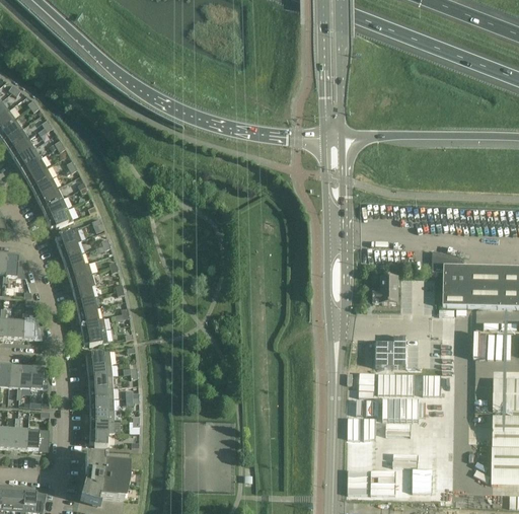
[(8,108),(0,114),(0,128),(15,118),(8,108)]
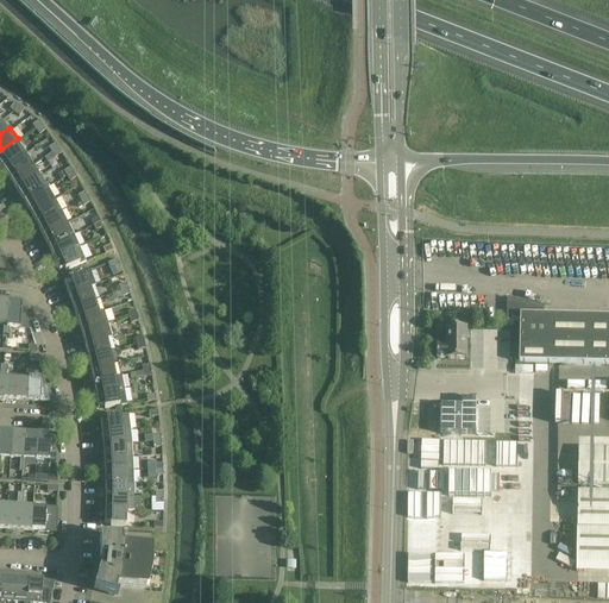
[(0,161),(2,165),(25,149),(18,138),(0,150),(0,161)]
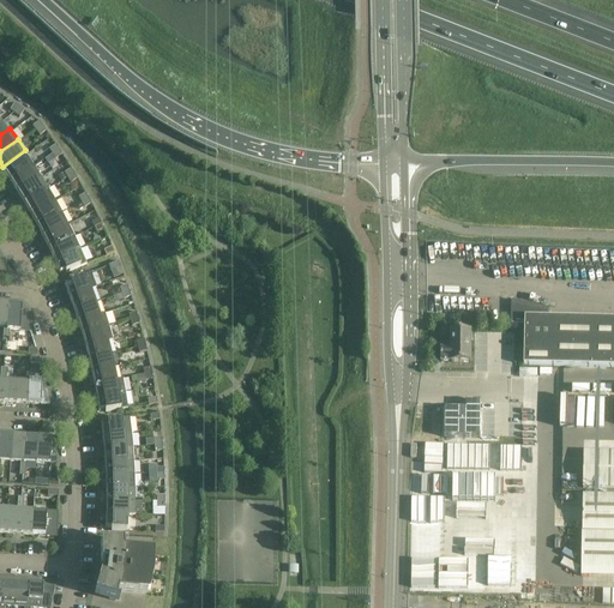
[(25,150),(2,167),(10,176),(34,161),(25,150)]
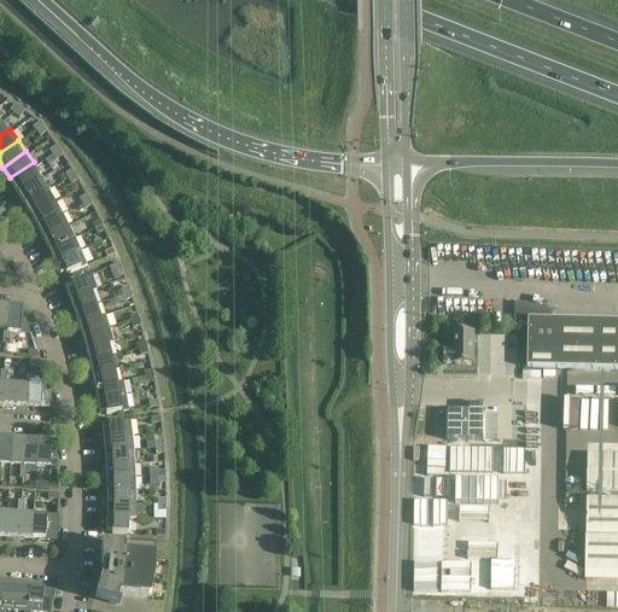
[(17,190),(41,174),(34,162),(10,178),(17,190)]
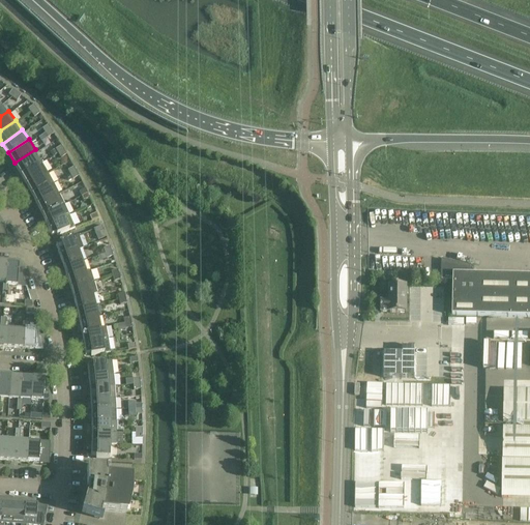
[(21,172),(41,159),(35,149),(15,163),(21,172)]
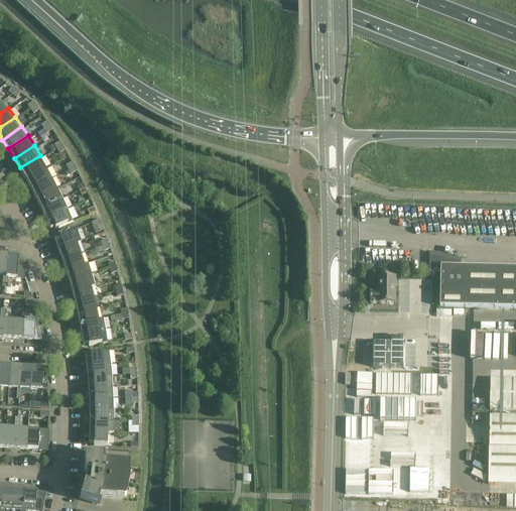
[(25,176),(46,164),(40,155),(20,167),(25,176)]
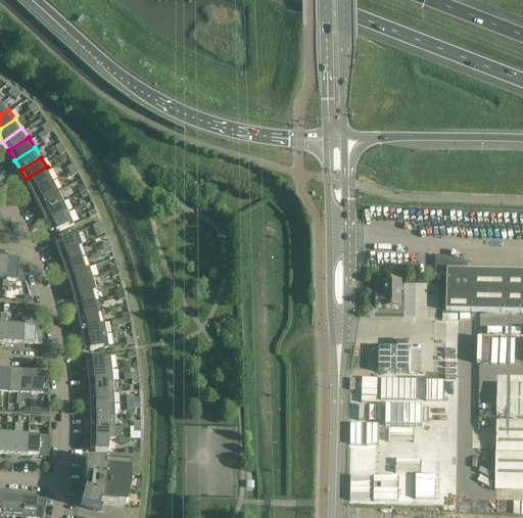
[(31,189),(52,177),(47,167),(26,179),(31,189)]
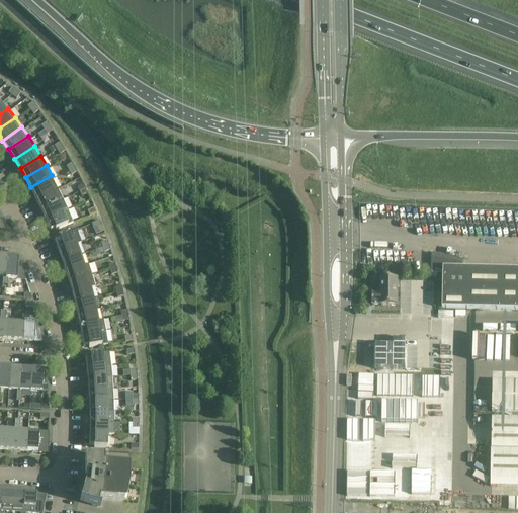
[(35,196),(57,185),(52,175),(30,187),(35,196)]
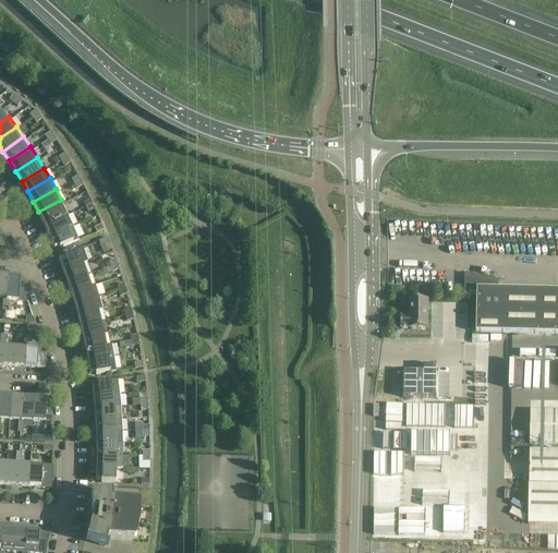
[(44,223),(67,211),(61,200),(38,212),(44,223)]
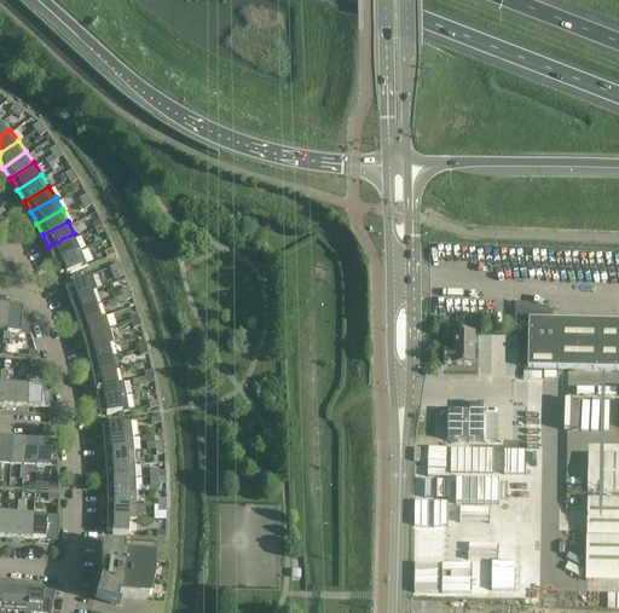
[(55,259),(80,247),(74,233),(48,247),(55,259)]
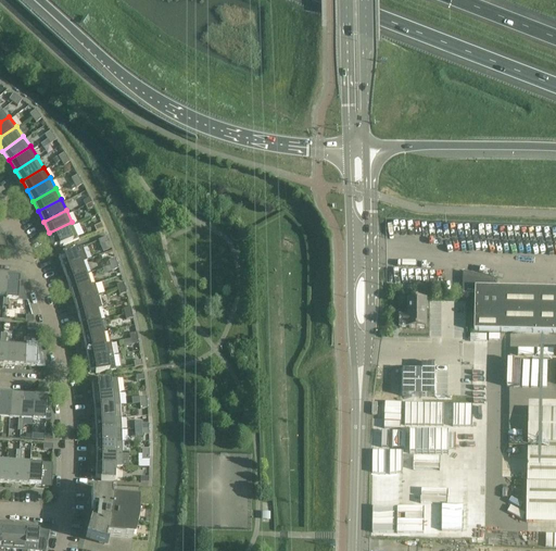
[(72,222),(49,233),(53,243),(59,241),(60,243),(78,235),(72,222)]
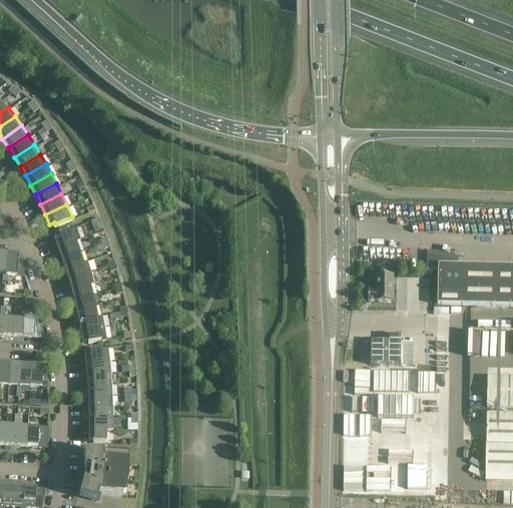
[(54,234),(58,244),(74,238),(80,235),(75,223),(69,225),(58,230),(58,232),(54,234)]
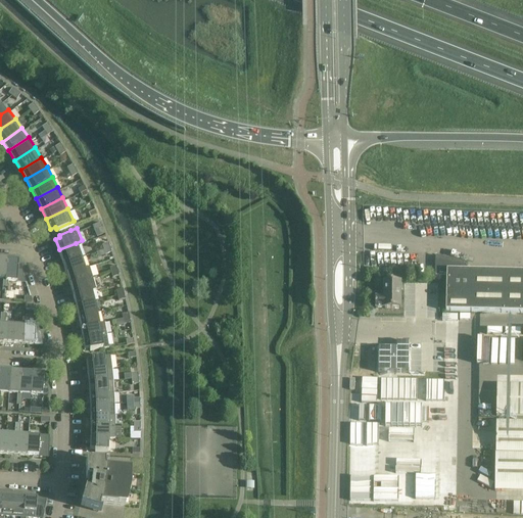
[(59,249),(62,260),(80,253),(76,243),(59,249)]
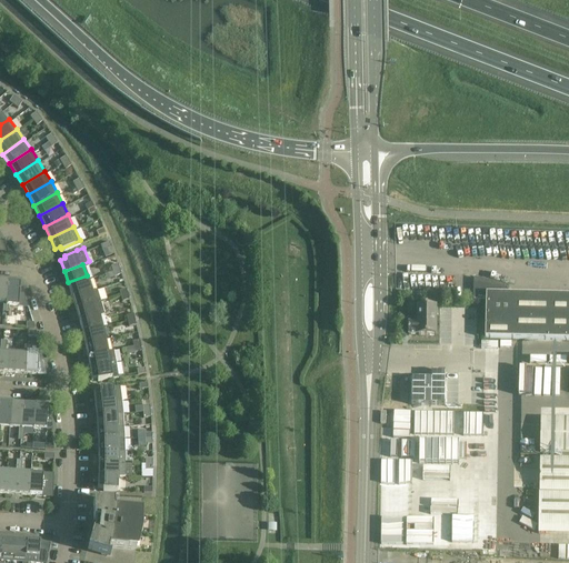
[(475,273),(473,295),(487,297),(486,333),(568,335),(568,290),(507,290),(508,281),(475,273)]
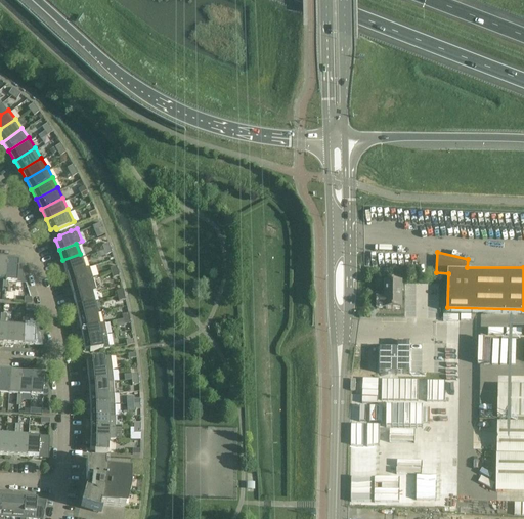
[(62,260),(67,271),(83,265),(80,254),(62,260)]
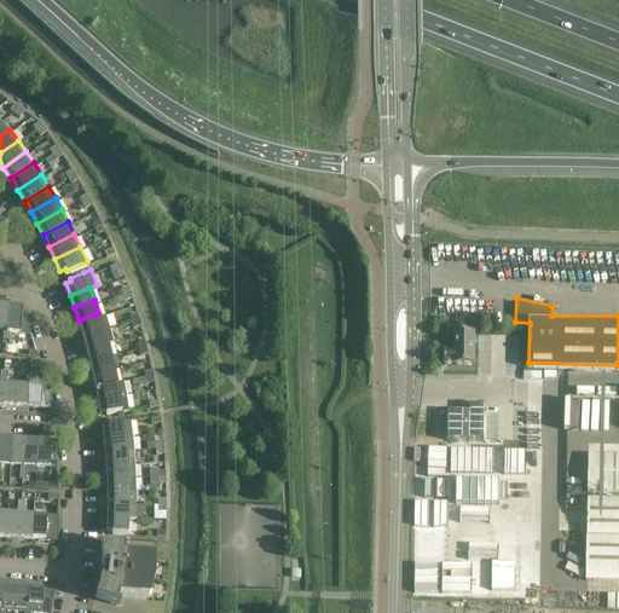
[(6,328),(10,328),(30,329),(25,317),(21,316),(22,305),(9,304),(6,328)]
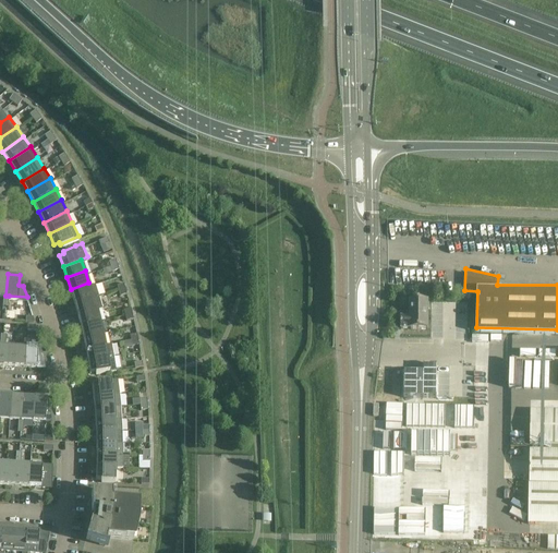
[(71,289),(74,300),(93,295),(99,292),(96,280),(88,283),(71,289)]
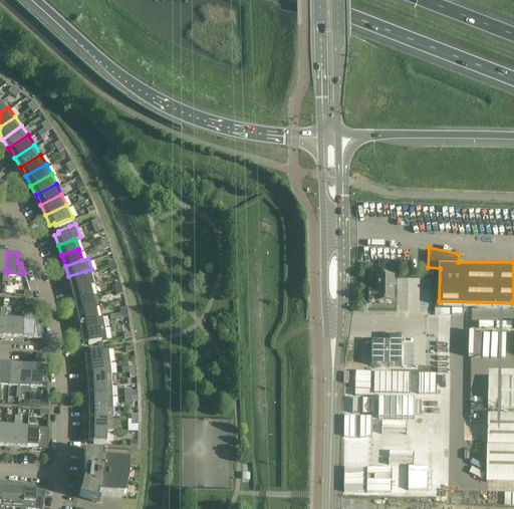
[(94,280),(91,269),(85,271),(68,276),(71,286),(88,281),(88,282),(94,280)]
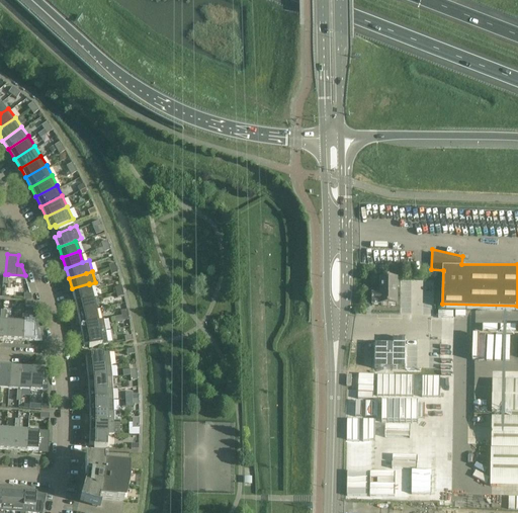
[(398,274),(379,274),(379,289),(371,289),(371,302),(398,302),(398,274)]
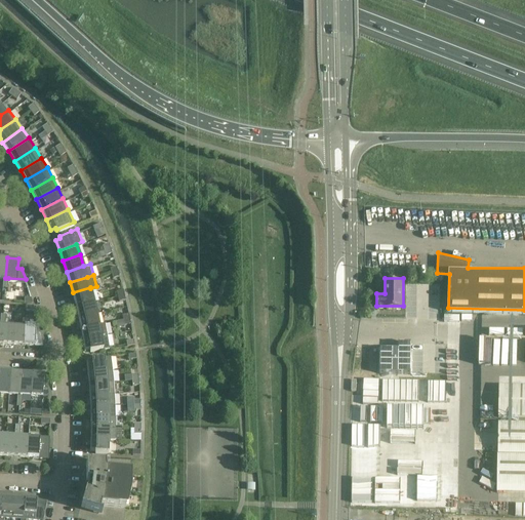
[(93,298),(90,288),(90,287),(73,292),(76,304),(93,298)]
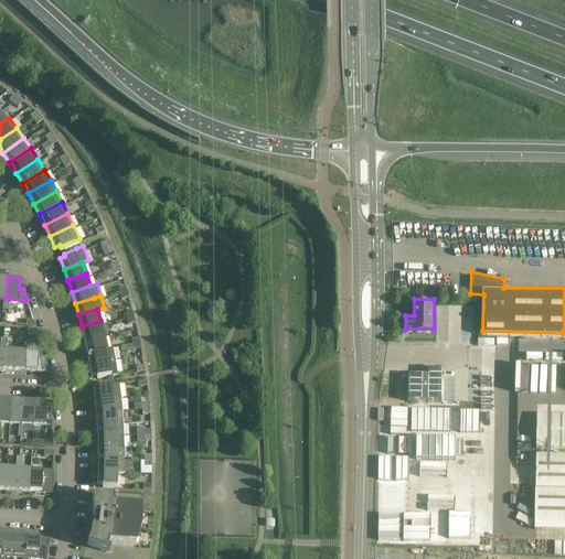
[(103,333),(100,321),(82,326),(84,337),(103,333)]
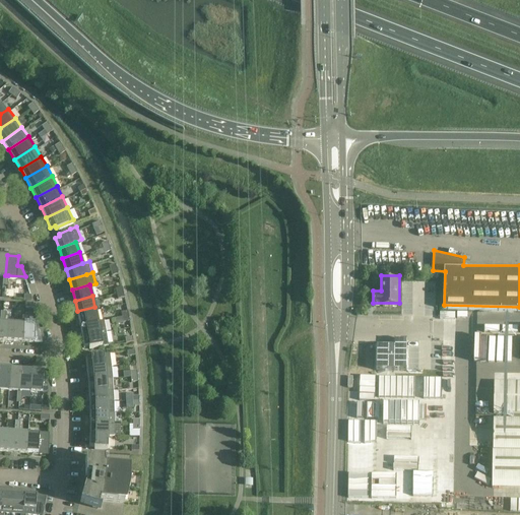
[(98,318),(94,307),(77,311),(79,322),(98,318)]
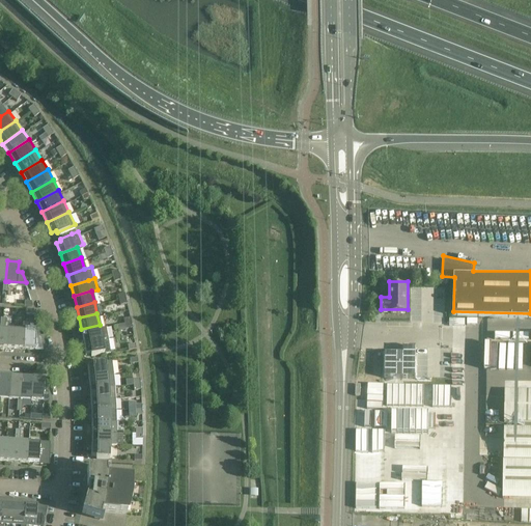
[(12,344),(24,344),(25,325),(28,325),(28,319),(23,319),(22,327),(14,326),(12,344)]
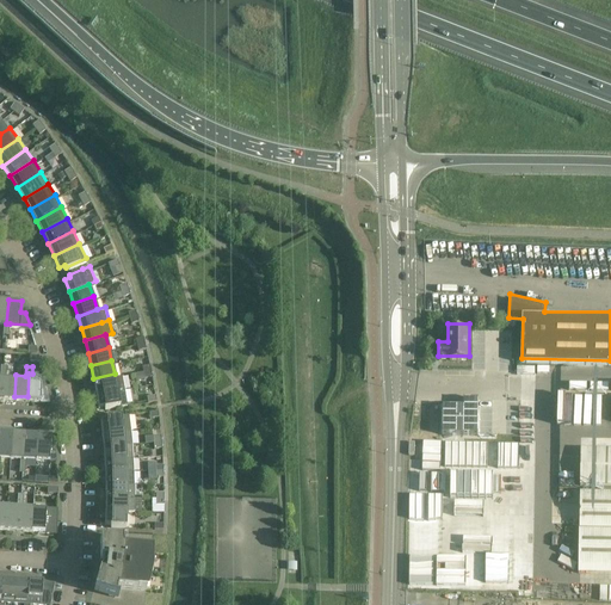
[(93,378),(97,390),(124,386),(122,372),(115,374),(93,378)]
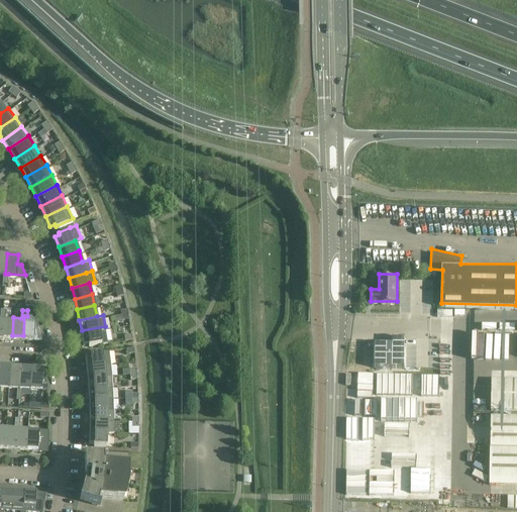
[(2,316),(1,334),(12,335),(13,317),(5,317),(2,316)]
